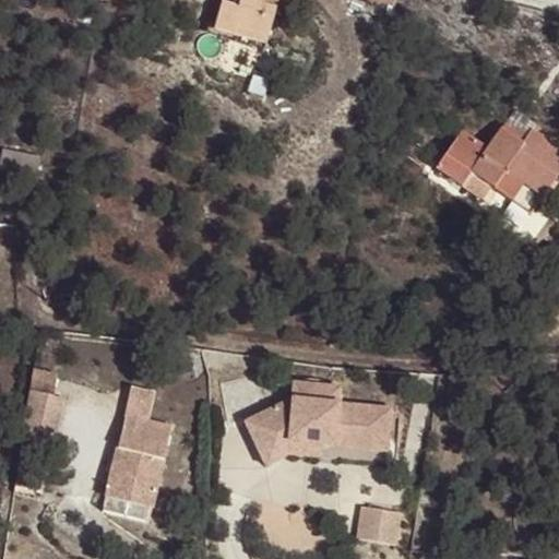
[(278,0),(232,0),(230,6),(221,3),(213,30),(233,36),(236,28),(268,37),(278,0)]
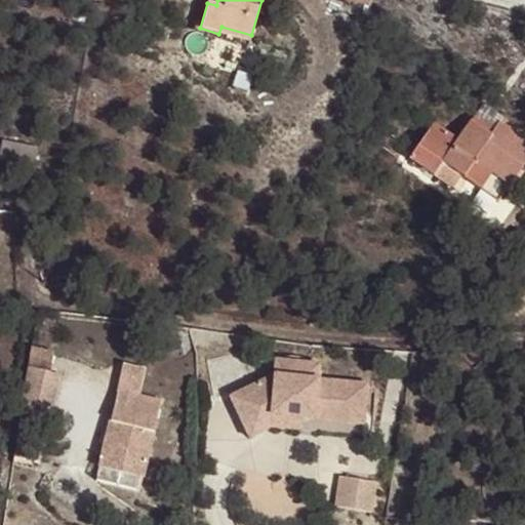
[(195,27),(200,28),(207,3),(202,1),(195,27)]
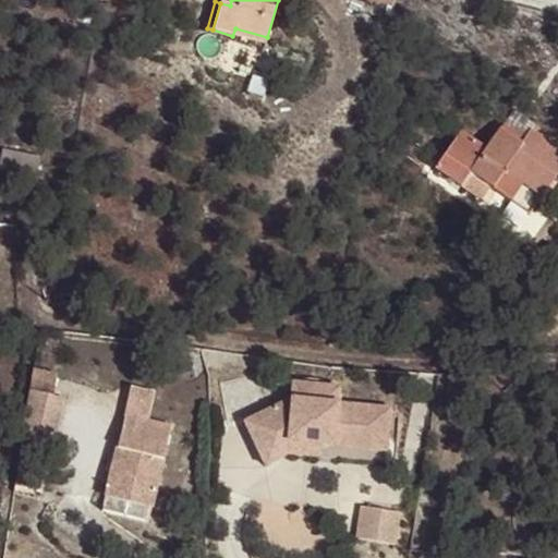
[(265,45),(267,37),(235,28),(232,36),(265,45)]
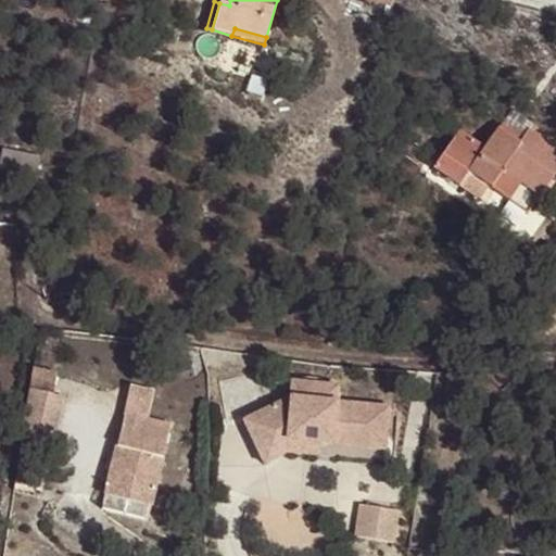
[(540,198),(555,173),(555,148),(528,129),(519,143),(497,128),(484,148),(458,130),(432,169),(458,187),(467,173),(489,187),(508,200),(520,184),(540,198)]
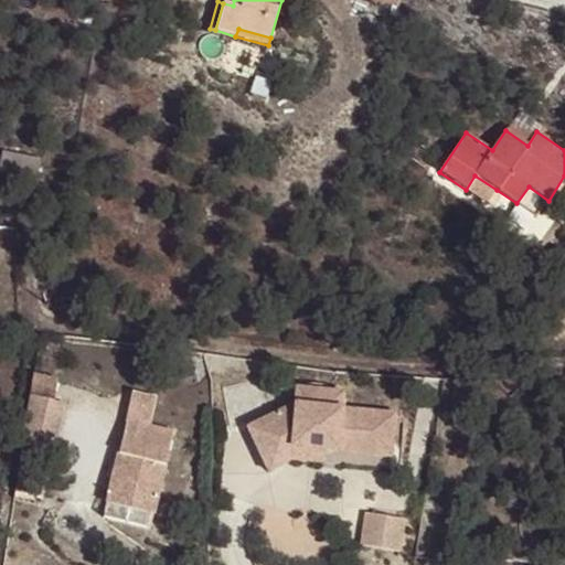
[(487,203),(497,190),(475,176),(466,190),(487,203)]
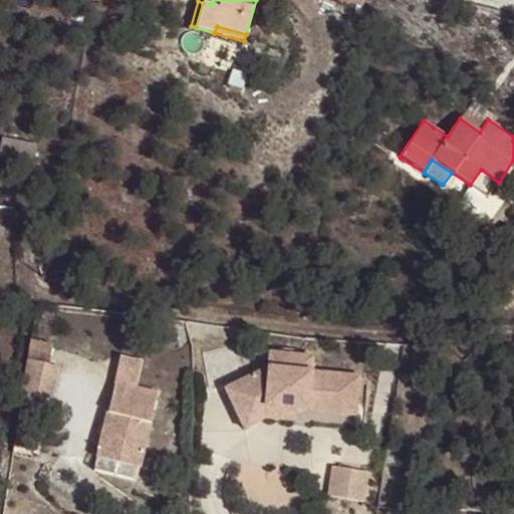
[(489,198),(499,183),(481,170),(470,185),(489,198)]
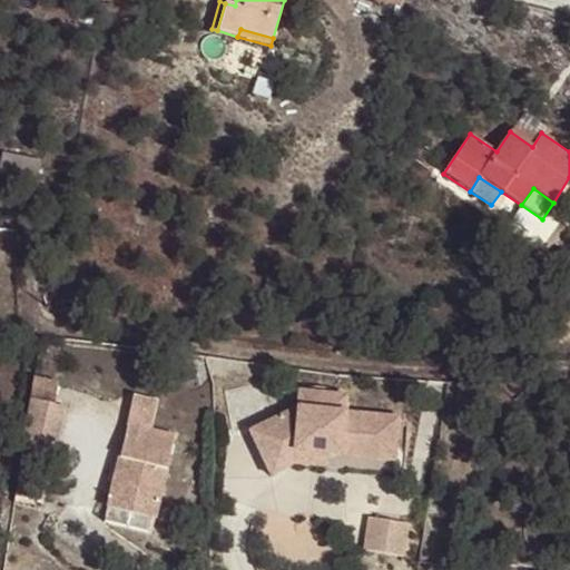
[(35,376),(30,400),(52,404),(58,382),(35,376)]
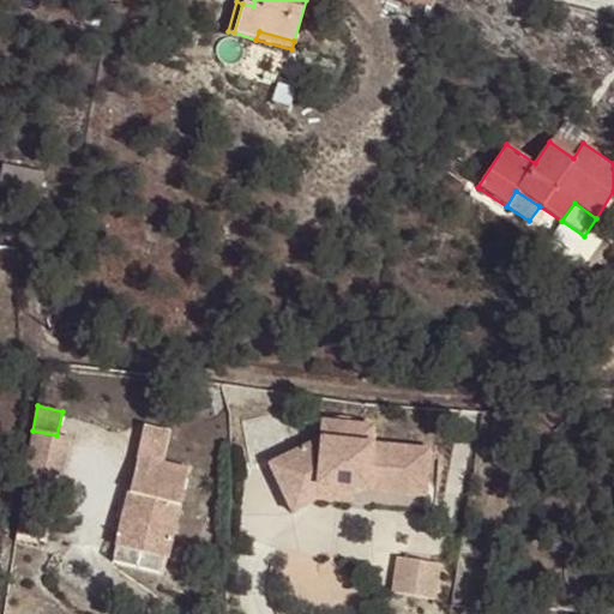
[(338,445),(339,427),(320,425),(319,443),(338,445)]
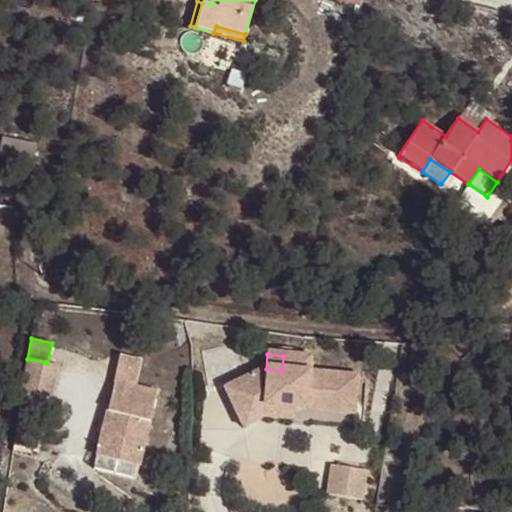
[(354,405),(357,377),(309,373),(310,358),(283,356),(282,371),(266,369),(232,385),(246,416),(262,408),(294,411),(337,415),(338,404),(354,405)]
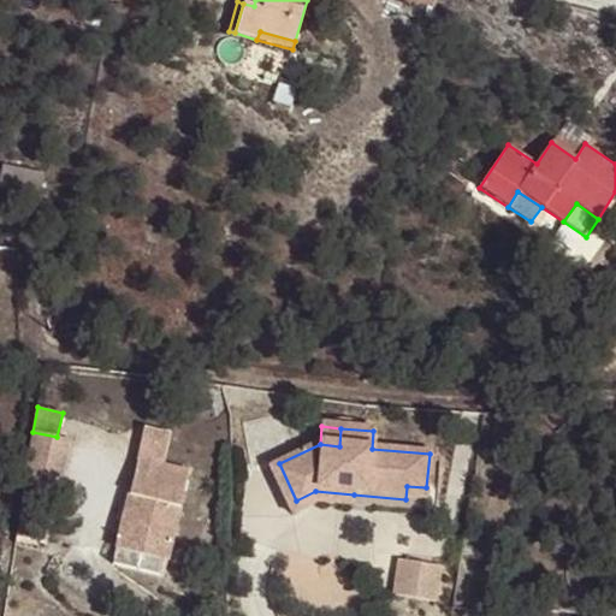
[(57,437),(33,432),(23,492),(35,496),(41,473),(60,478),(69,440),(57,437)]
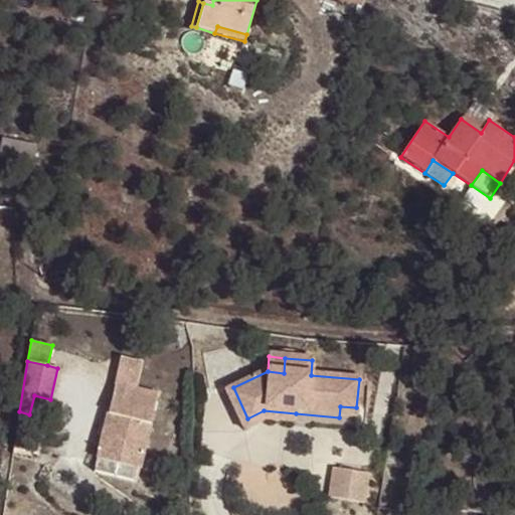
[(158,393),(116,382),(98,453),(141,464),(158,393)]
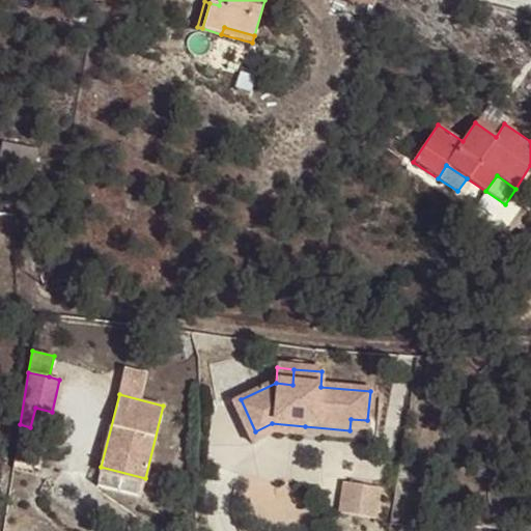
[(255,431),(241,399),(230,404),(251,447),(273,437),(304,438),(305,426),(272,423),(255,431)]
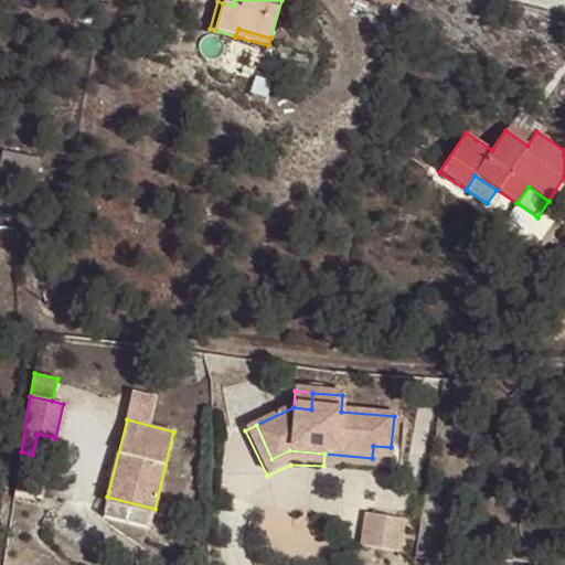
[(390,459),(391,447),(373,446),(372,458),(390,459)]
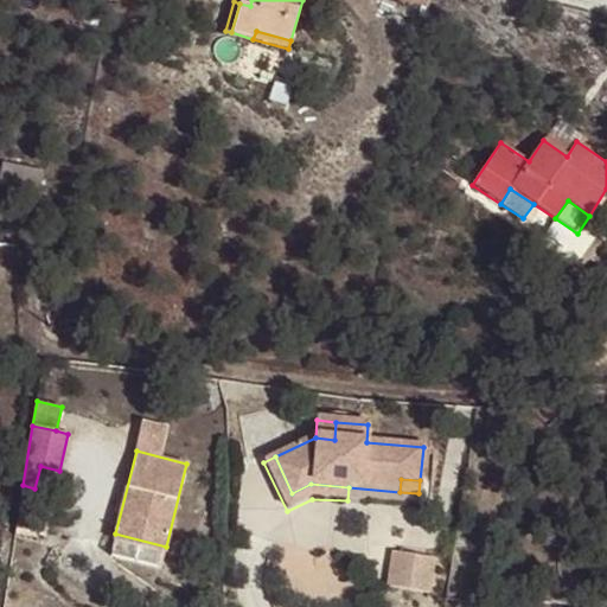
[(19,506),(16,536),(42,542),(48,513),(19,506)]
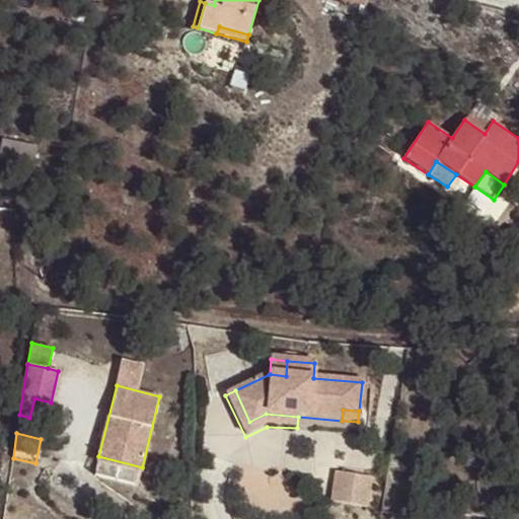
[(389,474),(406,477),(409,465),(391,462),(389,474)]
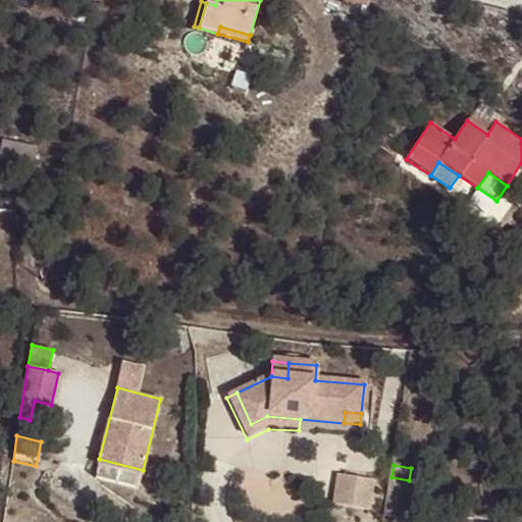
[(99,467),(97,475),(133,485),(135,476),(99,467)]
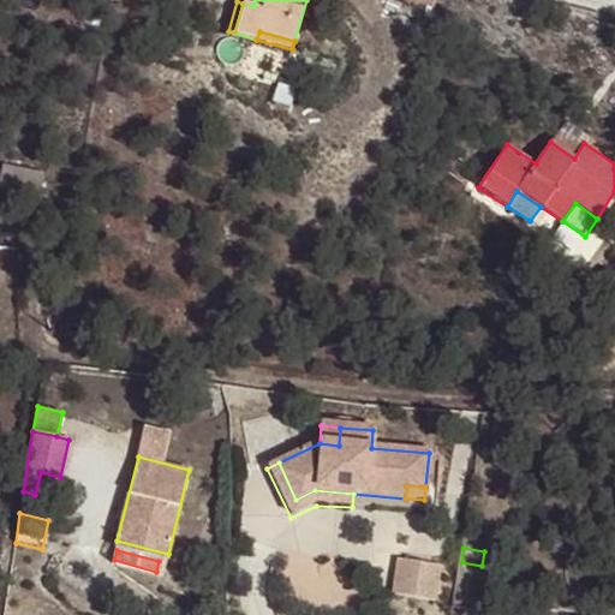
[(392,597),(434,603),(440,568),(398,562),(392,597)]
